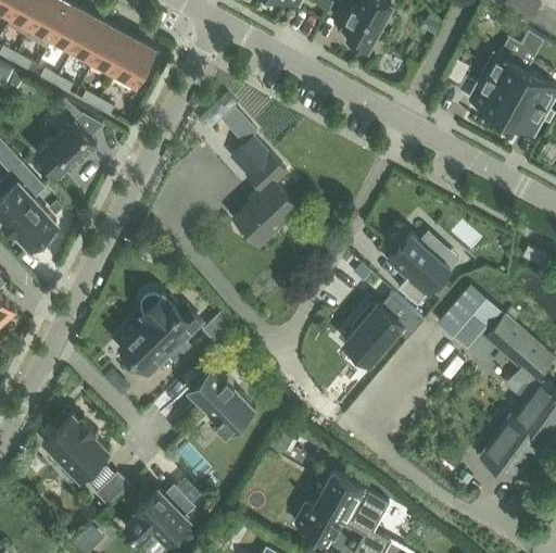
[(0,0),(0,11),(11,17),(20,0),(0,0)]
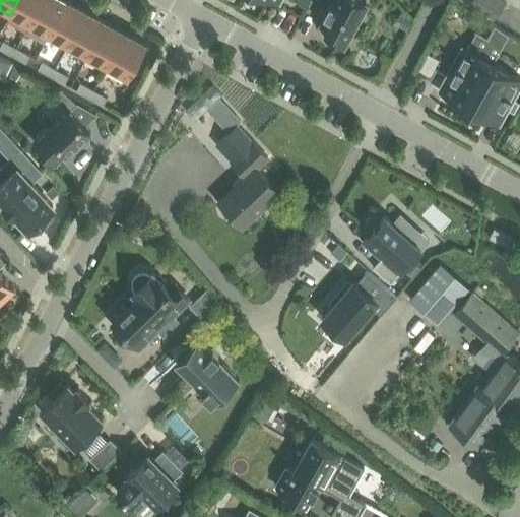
[(29,27),(44,0),(18,0),(10,16),(29,27)]
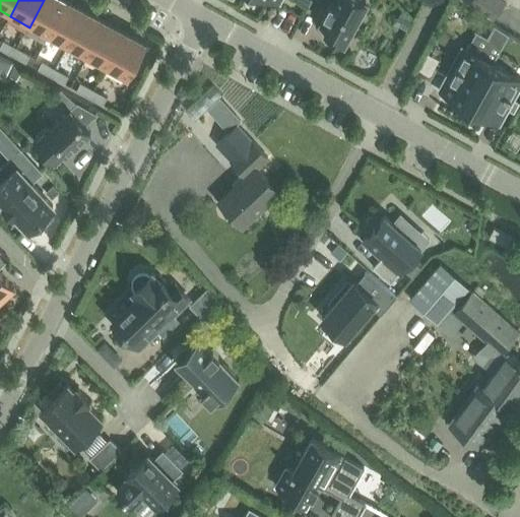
[(49,38),(68,3),(63,0),(44,0),(29,27),(49,38)]
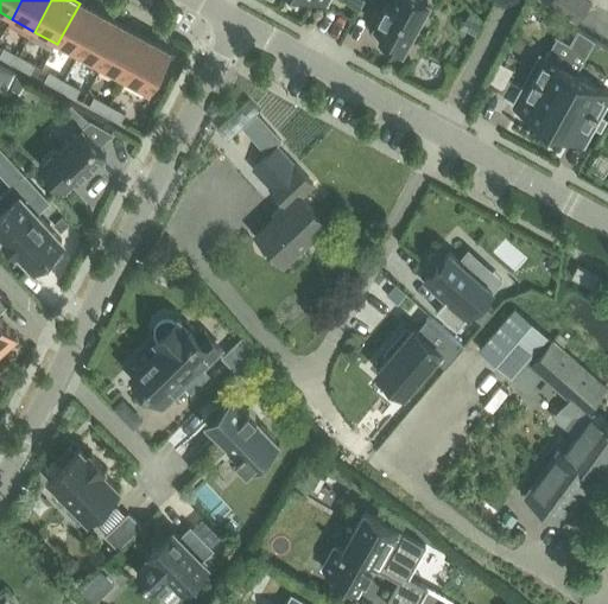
[(417,23),(420,25),(429,10),(425,7),(426,4),(420,0),(392,0),(388,7),(386,6),(379,17),(382,19),(380,23),(377,21),(379,24),(379,25),(377,24),(375,24),(378,26),(375,31),(385,36),(380,43),(399,53),(417,23)]
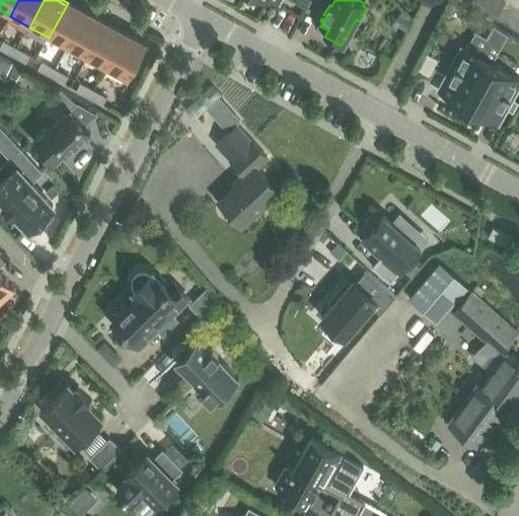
[(498,0),(471,0),(468,6),(492,21),(504,4),(498,0)]
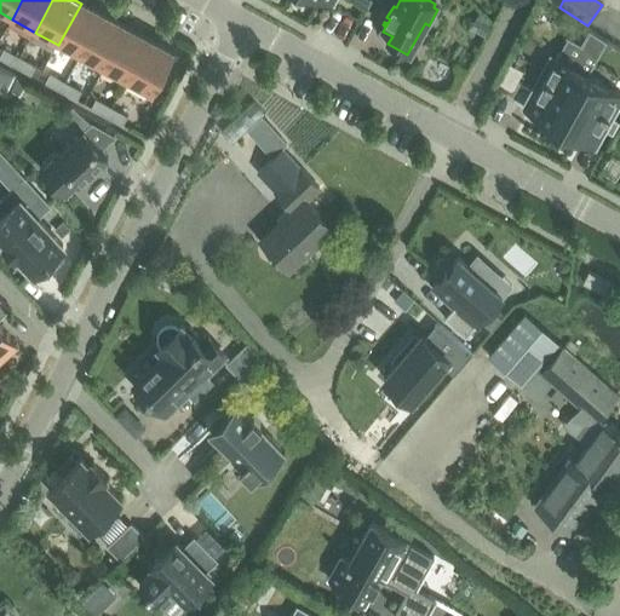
[(81,57),(104,16),(81,4),(58,45),(81,57)]
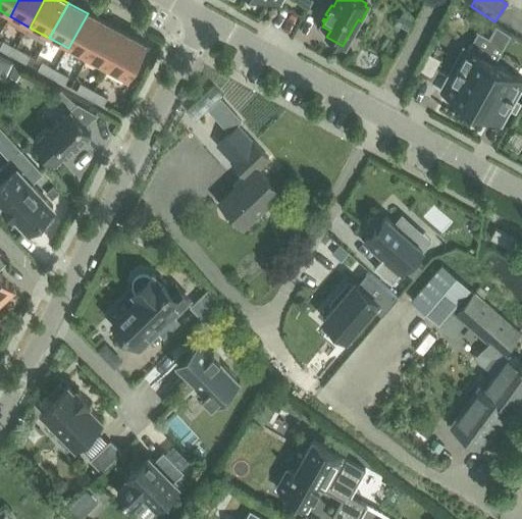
[(88,59),(107,23),(88,13),(68,48),(88,59)]
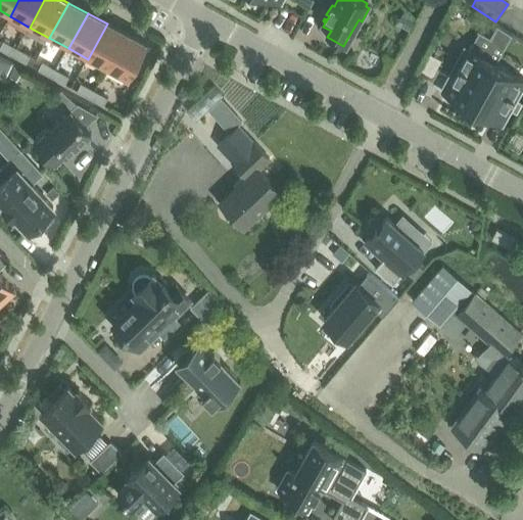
[(107,69),(127,35),(107,24),(88,59),(107,69)]
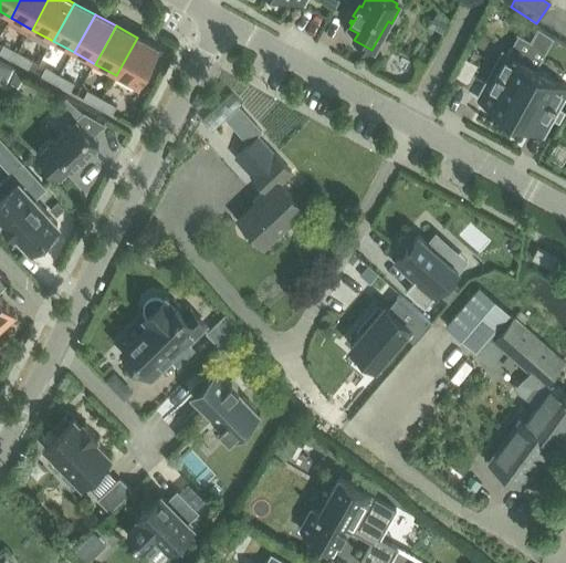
[(495,91),(486,107),(494,112),(492,115),(507,124),(536,72),(553,41),(538,31),(532,44),(519,38),(509,56),(506,55),(505,59),(503,58),(488,86),(495,91)]
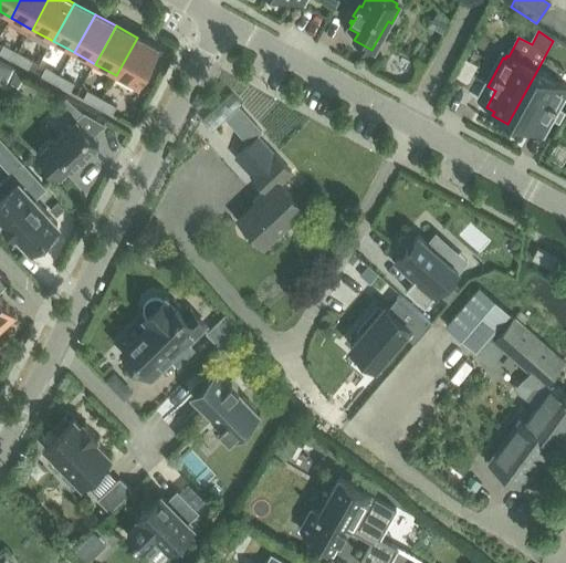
[(138,87),(159,50),(137,38),(116,75),(138,87)]
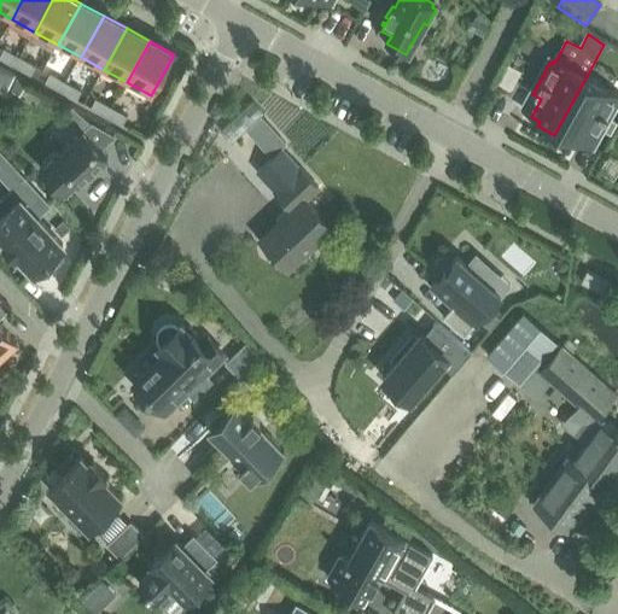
[(4,51),(0,57),(0,60),(15,69),(19,59),(4,51)]
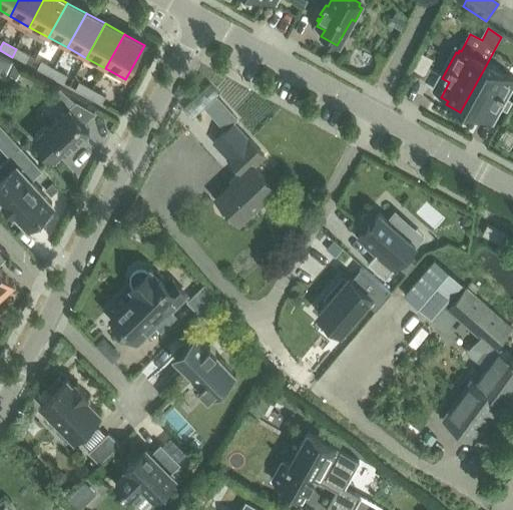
[(25,64),(29,56),(16,49),(12,57),(25,64)]
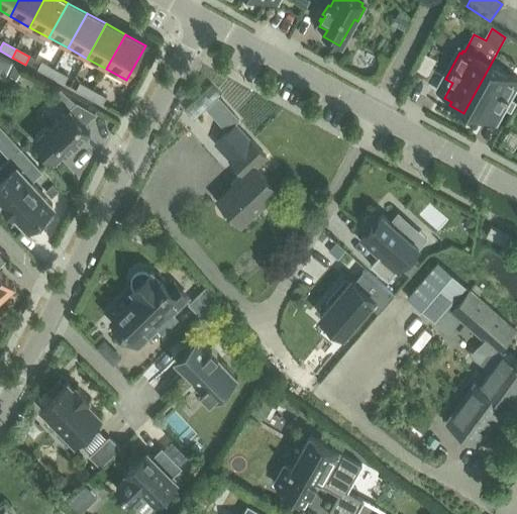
[(437,62),(425,56),(416,73),(428,79),(437,62)]
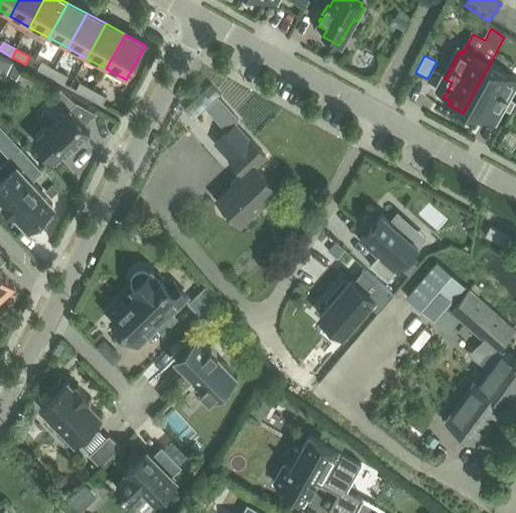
[(0,58),(0,86),(0,87),(11,65),(0,58)]
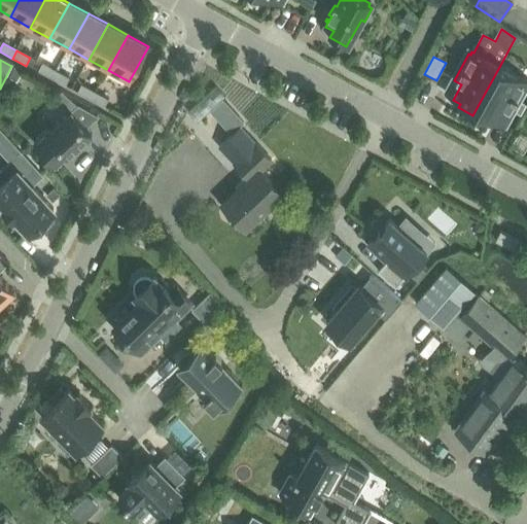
[(42,65),(38,73),(51,80),(56,72),(42,65)]
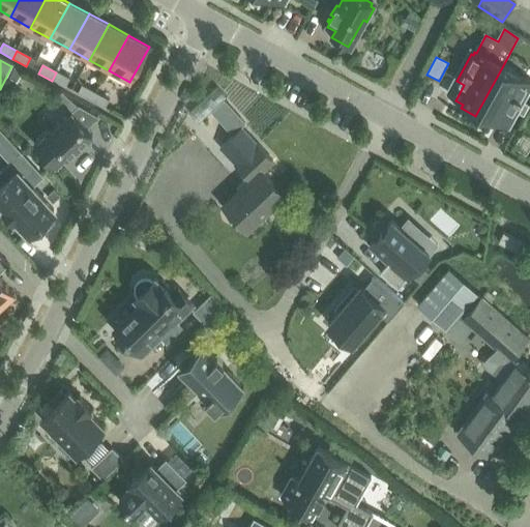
[(529,82),(502,67),(475,116),(491,124),(492,121),(499,124),(509,130),(518,114),(524,117),(529,107),(522,103),(529,87),(529,86),(528,85),(529,82)]
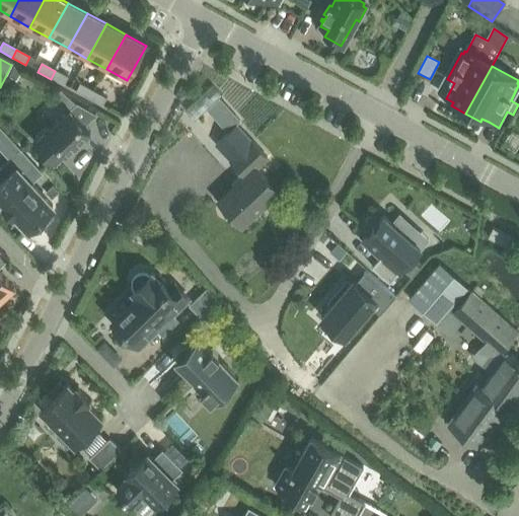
[(9,78),(17,83),(23,73),(15,68),(9,78)]
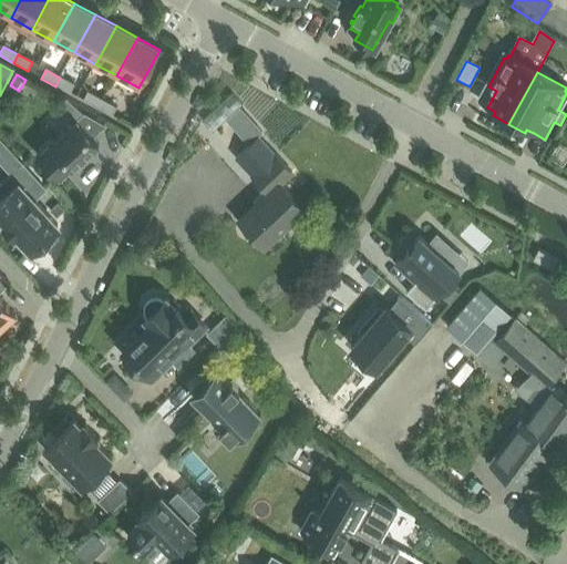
[(70,94),(74,85),(60,78),(55,86),(70,94)]
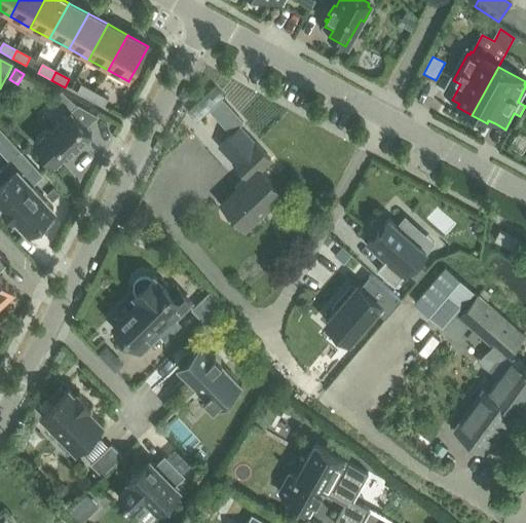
[(81,86),(77,94),(90,102),(96,94),(81,86)]
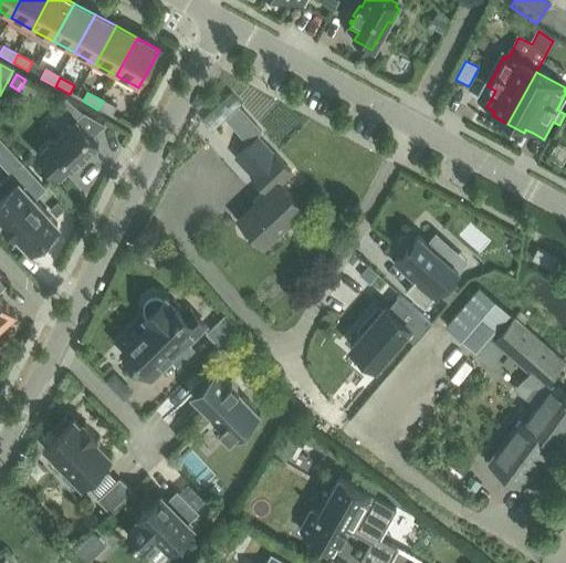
[(231,94),(201,122),(212,134),(242,106),(231,94)]
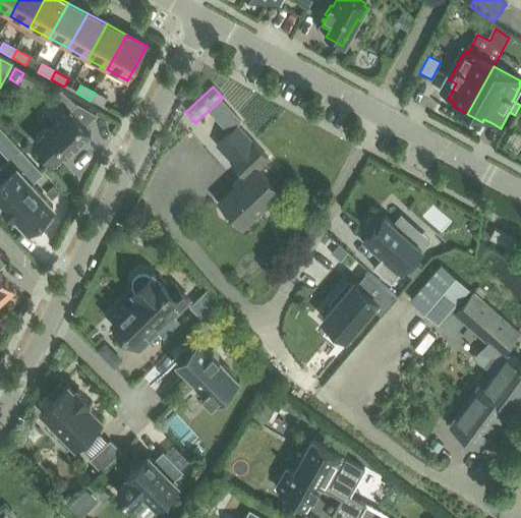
[(103,108),(107,100),(95,93),(90,101),(103,108)]
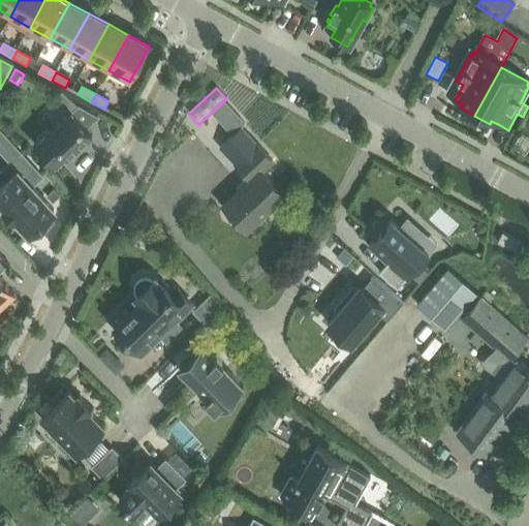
[(50,130),(34,145),(56,168),(67,157),(68,158),(92,135),(87,130),(98,119),(79,107),(71,114),(52,132),(50,130)]
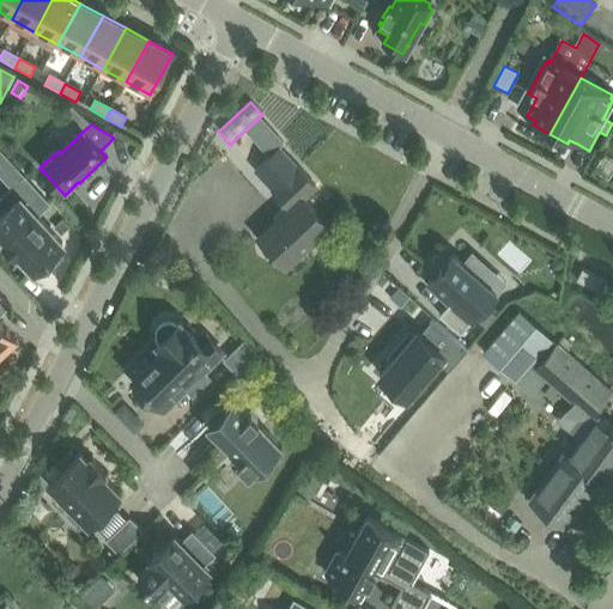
[(0,150),(0,182),(4,186),(19,170),(0,150)]
